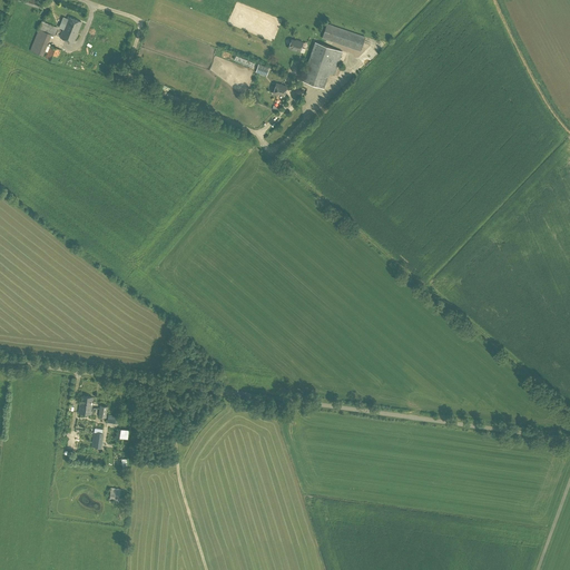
[(42,9),(45,3),(36,0),(17,0),(42,9)]
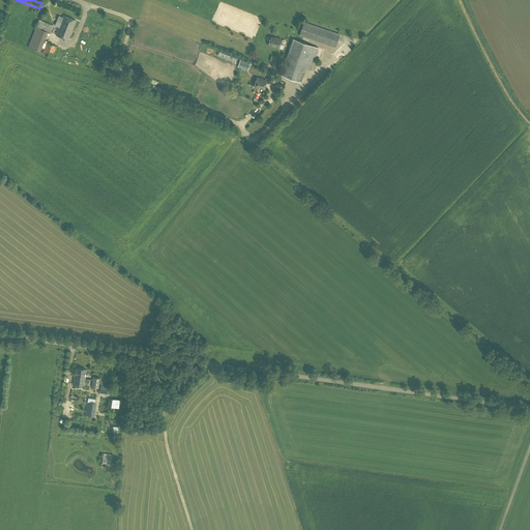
[(59,27),(56,35),(68,39),(76,21),(63,16),(63,18),(59,17),(56,24),(57,25),(57,27),(59,27)]
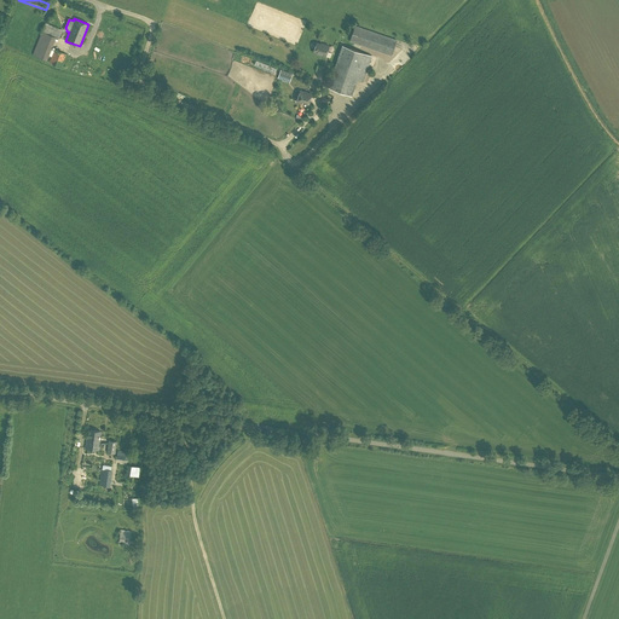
[(59,39),(63,30),(45,23),(42,32),(33,55),(46,61),(56,36),(59,39)]
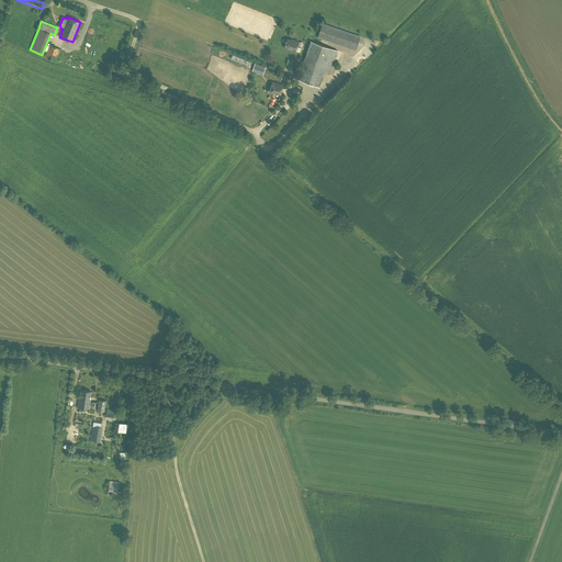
[(355,51),(360,36),(322,24),(317,37),(355,51)]
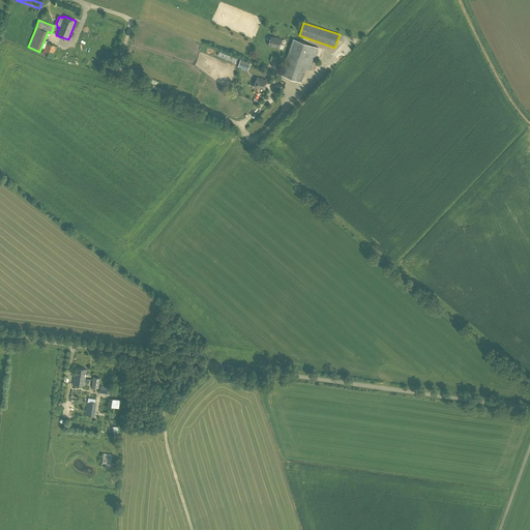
[(277,39),(270,37),(268,45),(278,49),(282,39),(277,38),(277,39)]
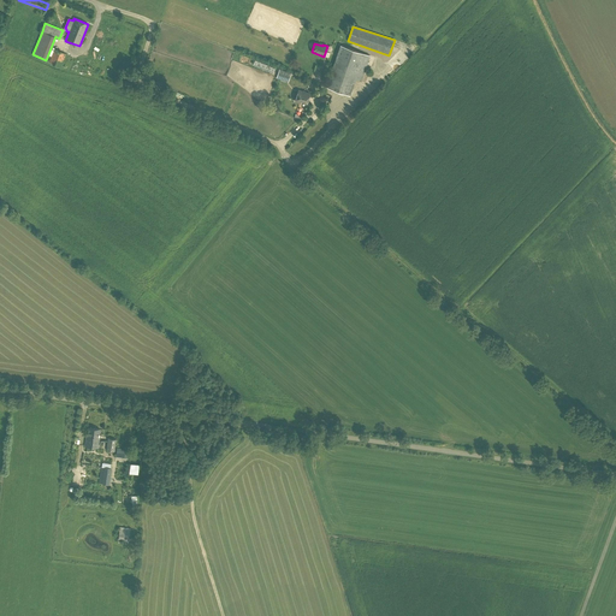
[(366,83),(374,58),(341,46),(326,87),(349,95),(355,80),(366,83)]
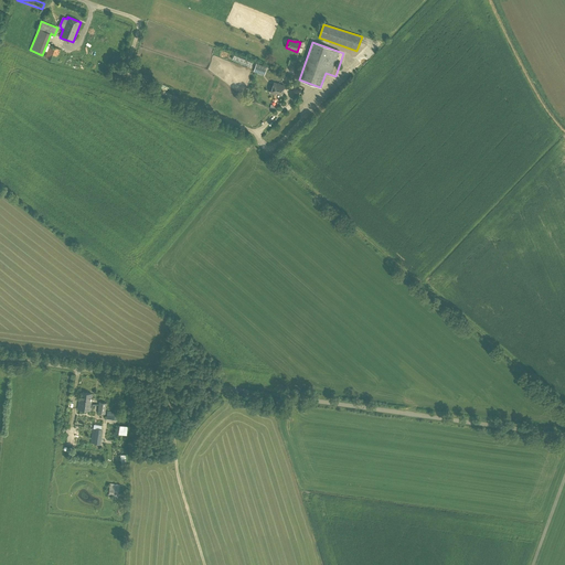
[(55,62),(61,50),(50,45),(45,57),(55,62)]
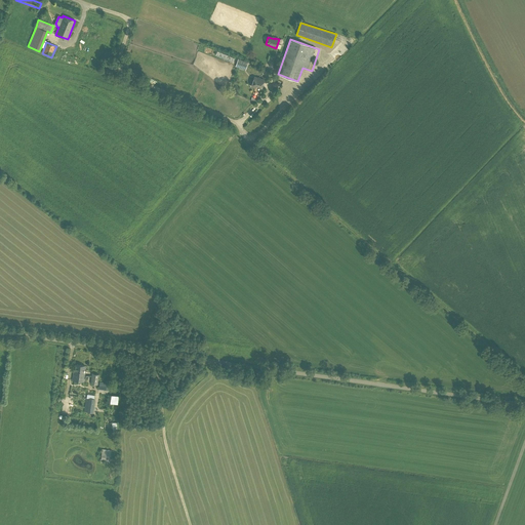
[(341,50),(341,51),(346,46),(341,42),(330,53),(334,57),(341,50)]
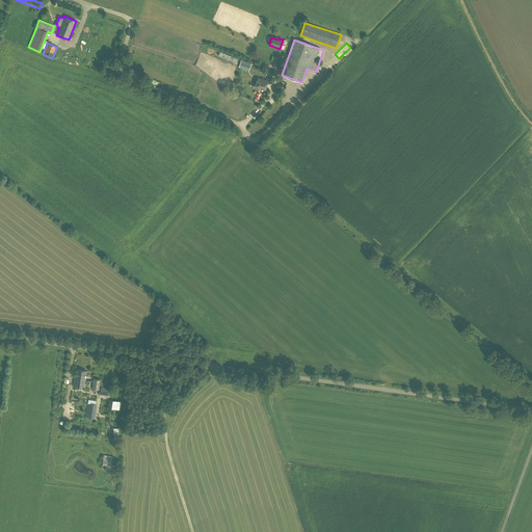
[(220,52),(218,56),(236,63),(238,59),(220,52)]
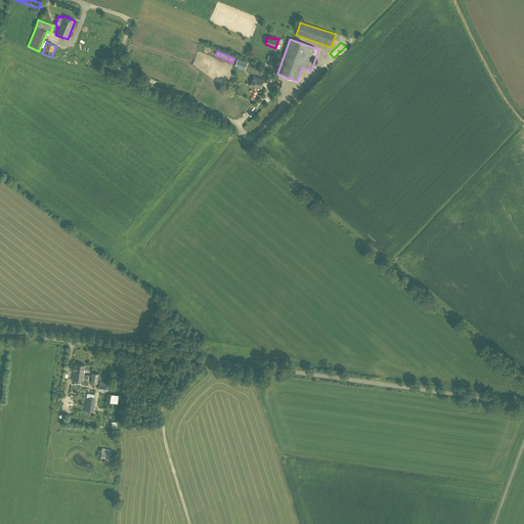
[(237,58),(234,66),(245,70),(248,62),(237,58)]
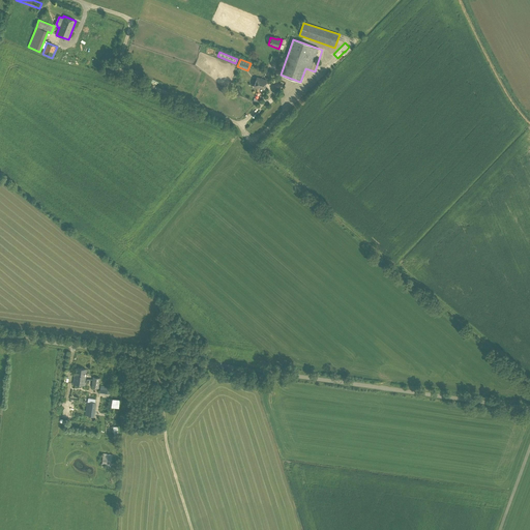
[(264,88),(266,81),(257,78),(254,87),(258,88),(258,86),(264,88)]
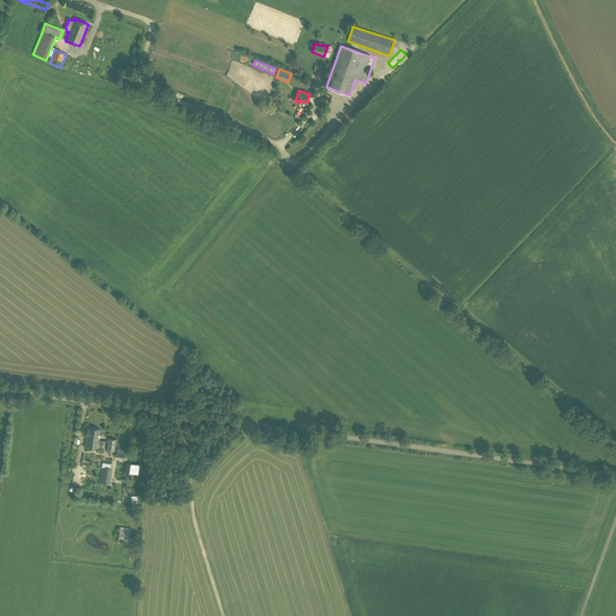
[(99,448),(99,444),(104,444),(104,442),(99,440),(100,437),(99,437),(100,430),(89,427),(88,436),(87,436),(86,446),(99,448)]
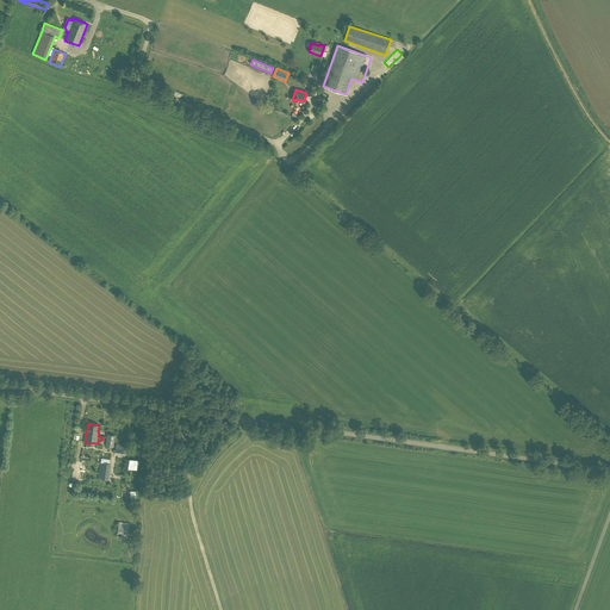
[(129,454),(130,446),(116,443),(114,453),(129,454)]
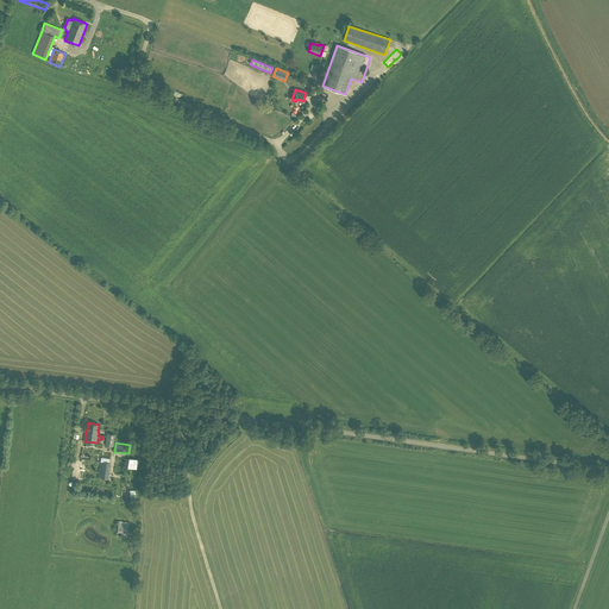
[(83,452),(82,458),(98,462),(96,469),(99,469),(100,462),(104,462),(105,456),(83,452)]
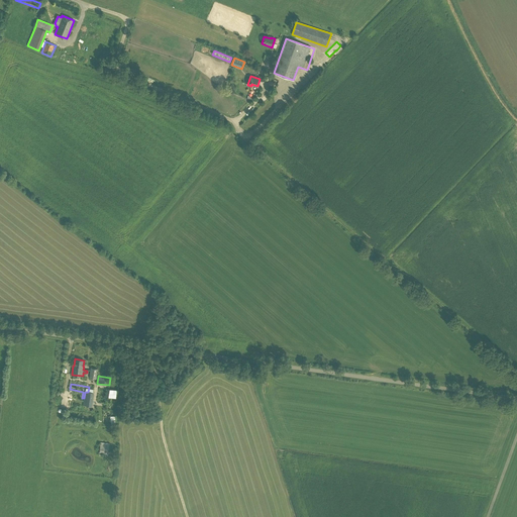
[(115,398),(116,390),(107,389),(107,397),(115,398)]
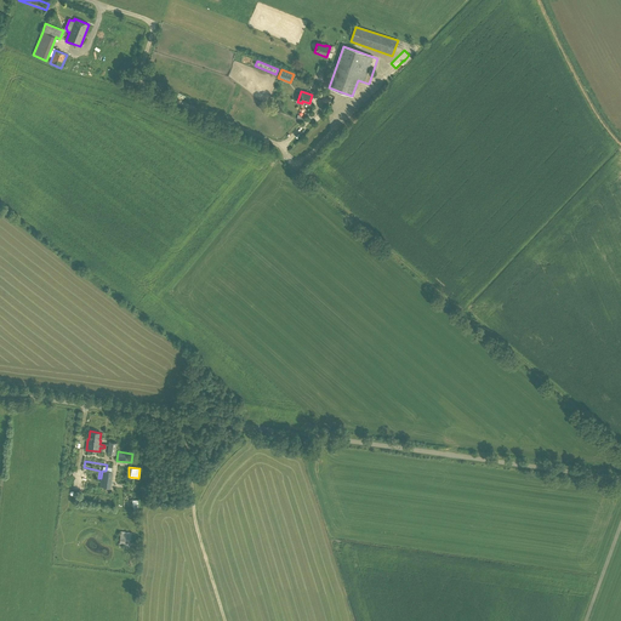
[(130,546),(131,533),(120,531),(119,545),(130,546)]
